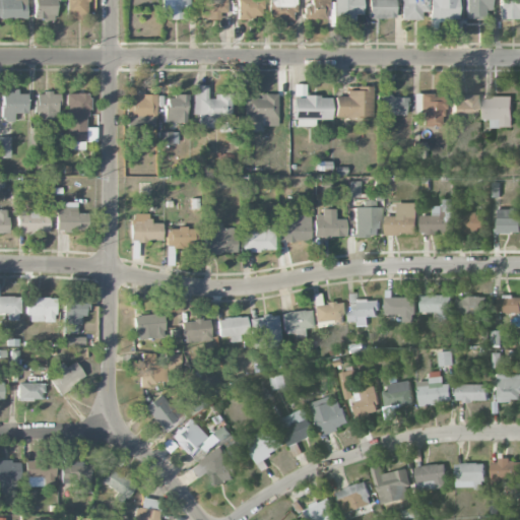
[(0,0),(0,18),(26,18),(25,0),(0,0)]
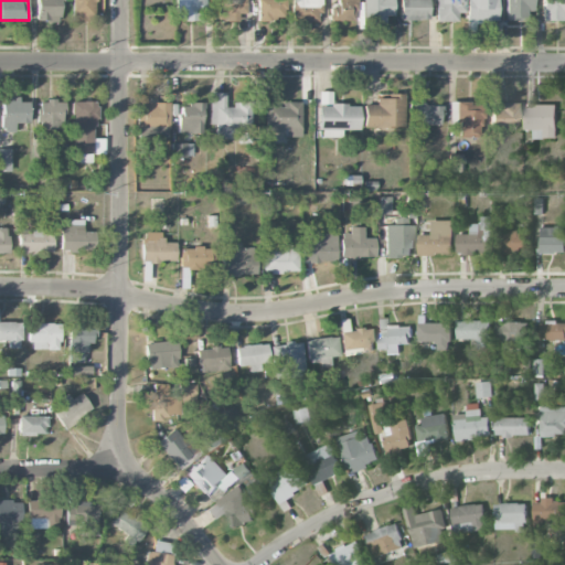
[(35,0),(36,22),(60,21),(59,0),(35,0)]
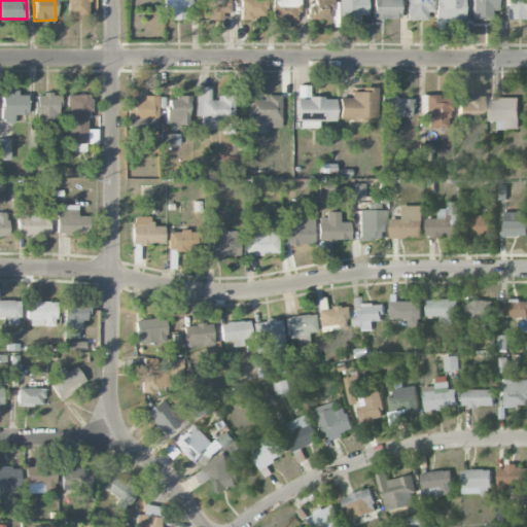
[(67,0),(68,20),(89,20),(89,0),(67,0)]
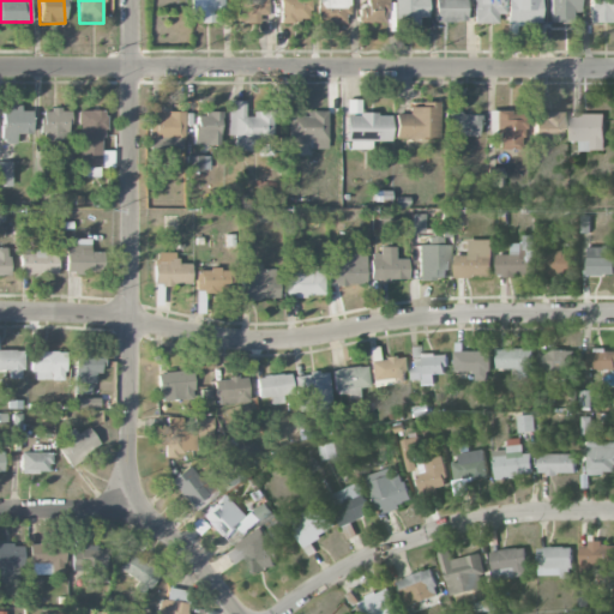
[(192,0),(192,23),(222,22),(222,0),(192,0)]
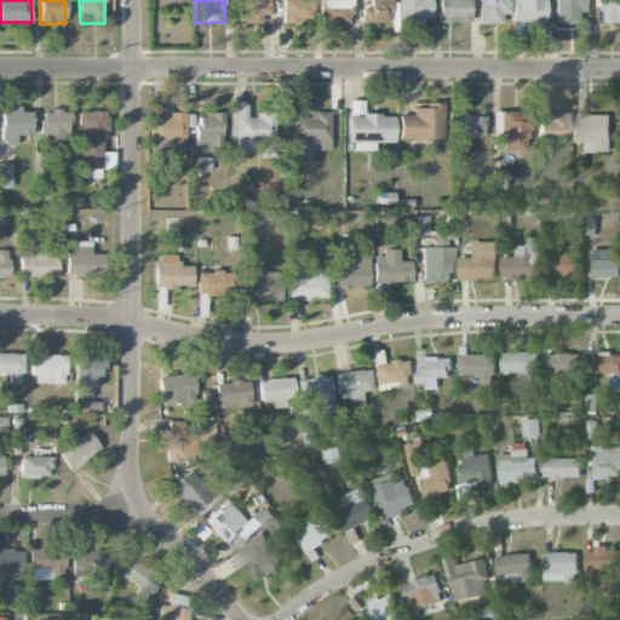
[(270,0),(242,0),(242,23),(262,23),(263,15),(270,16),(270,0)]
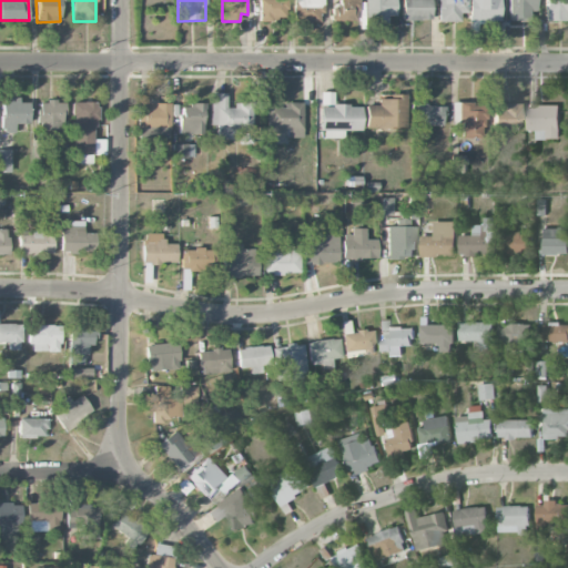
[(286,0),(257,0),(259,20),(287,20),(286,0)]
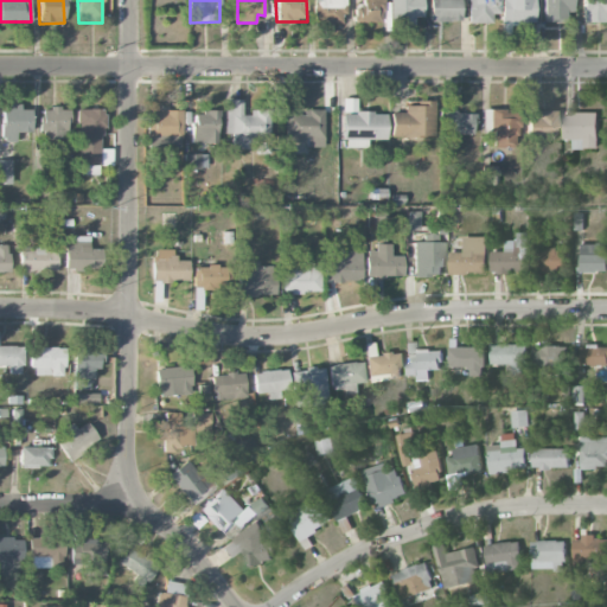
[(313,0),(314,26),(345,26),(344,0),(313,0)]
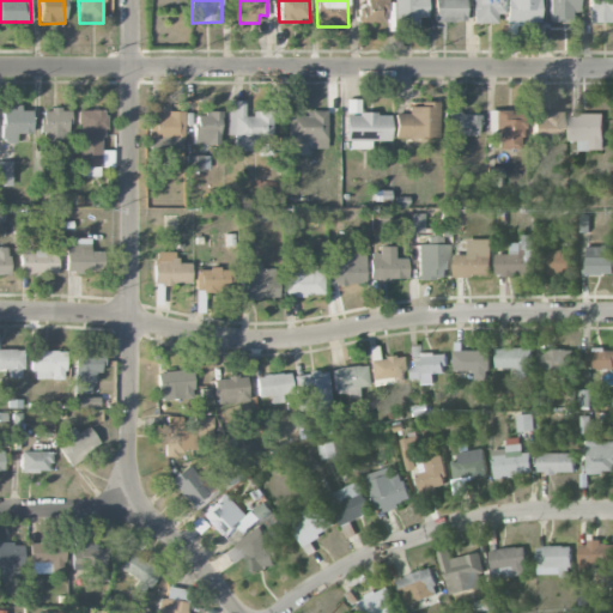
[(366,0),(366,8),(358,8),(358,24),(387,23),(386,0),(366,0)]
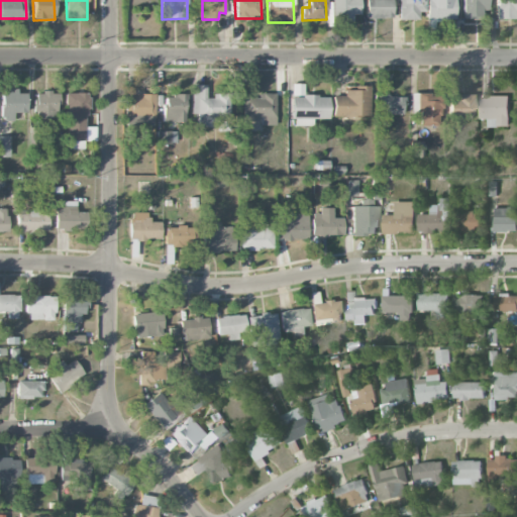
[(359,0),(328,0),(329,21),(352,21),(352,15),(359,14),(359,0)]
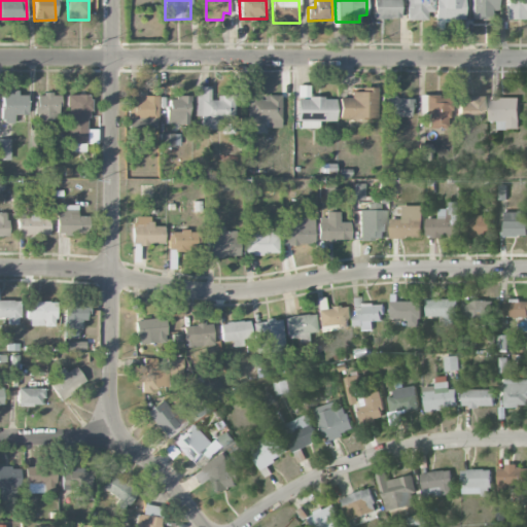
[(373,0),(374,19),(399,19),(399,0),(373,0)]
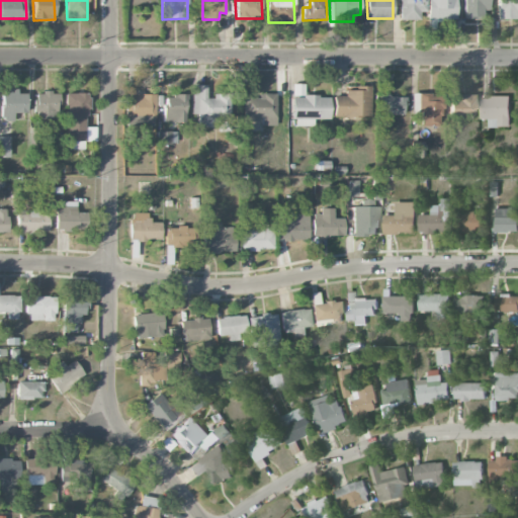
[(400,0),(401,20),(419,20),(419,12),(425,12),(425,0),(400,0)]
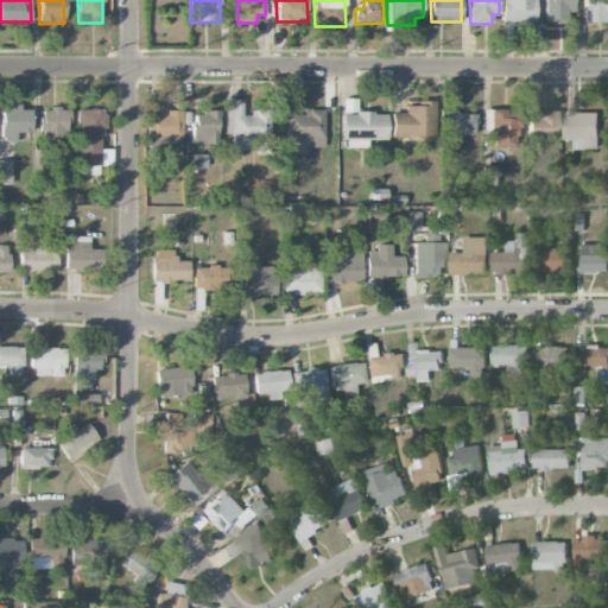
[(501,0),(502,23),(536,24),(534,0),(501,0)]
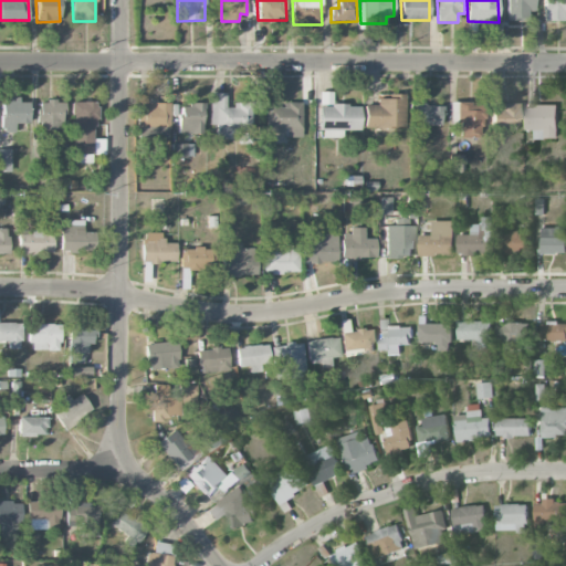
[(506,0),(506,21),(526,21),(526,11),(533,11),(533,0),(506,0)]
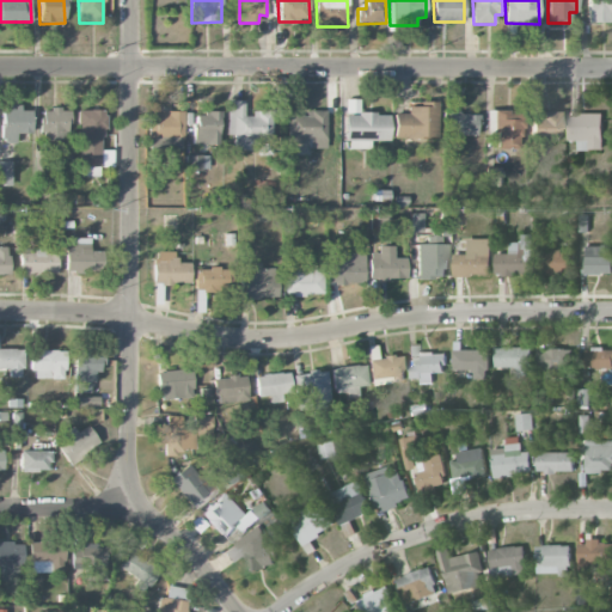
[(611,0),(587,0),(587,23),(609,23),(609,13),(611,13),(611,0)]
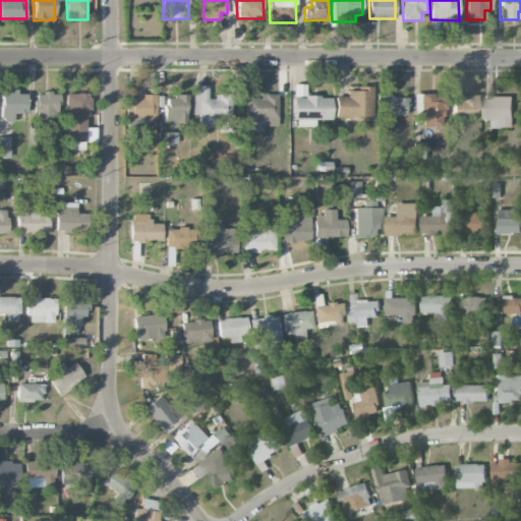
[(332,97),(306,97),(306,84),(294,84),(294,127),(314,127),(314,120),(332,120),(332,97)]
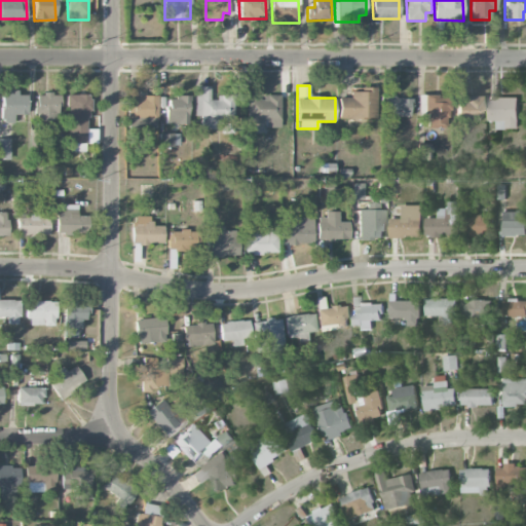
[(234,98),(210,97),(210,86),(195,86),(194,116),(201,117),(201,128),(221,128),(221,133),(233,134),(234,98)]
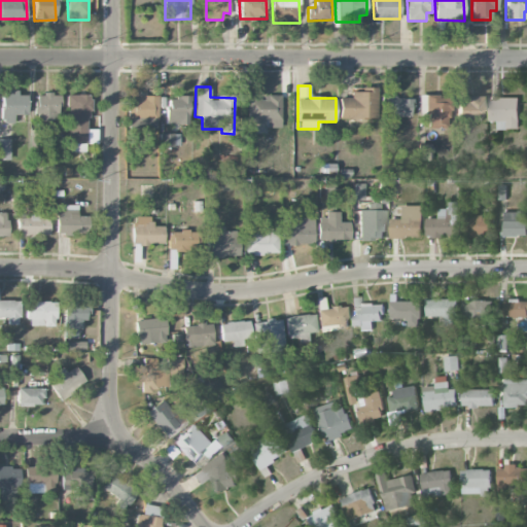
[(339,98),(340,119),(378,119),(377,88),(364,88),(364,92),(351,92),(351,98),(339,98)]
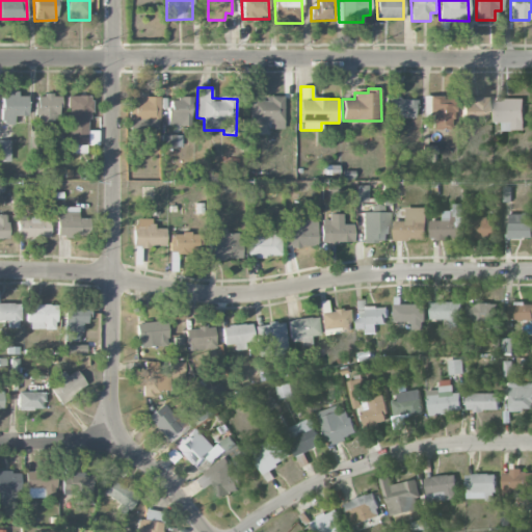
[(18,91),(2,91),(1,125),(14,125),(14,116),(26,116),(27,97),(18,97),(18,91)]
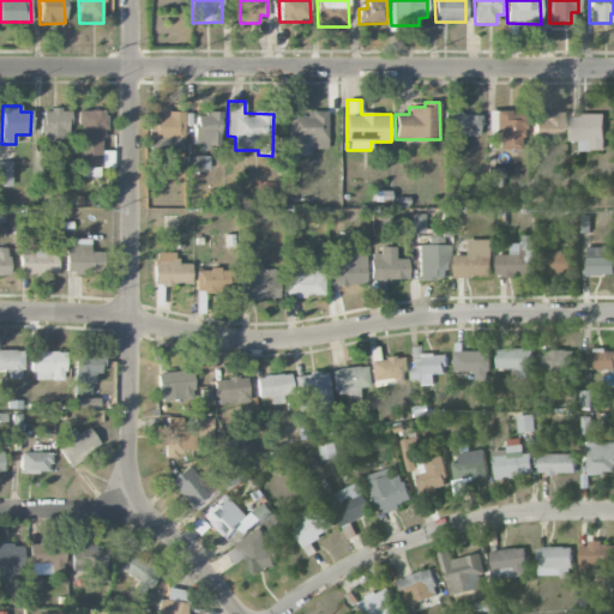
[(68,110),(41,109),(40,132),(42,132),(42,154),(67,154),(68,110)]
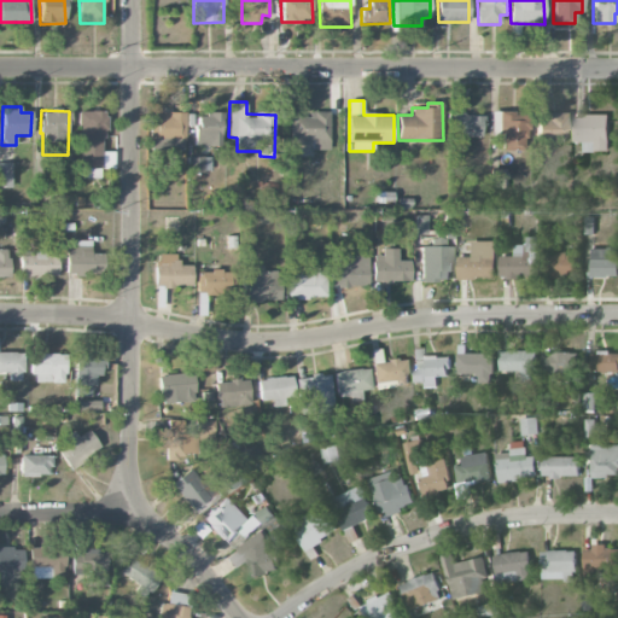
[(80,111),(79,169),(101,169),(101,111),(80,111)]
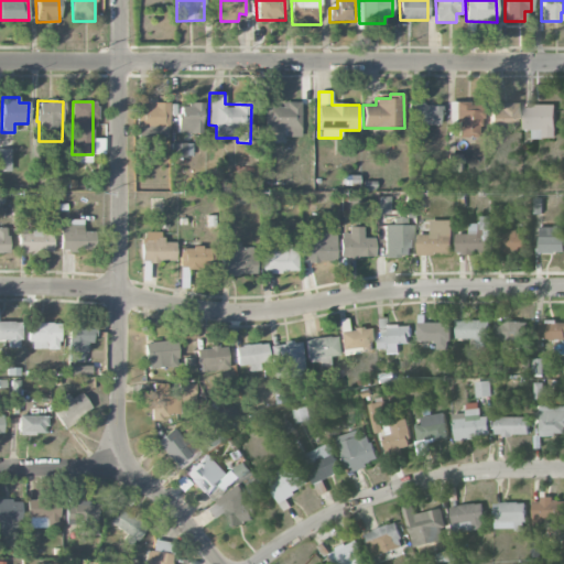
[(266,128),(285,128),(285,137),(301,137),(301,102),(282,102),(282,108),(266,107),(266,128)]
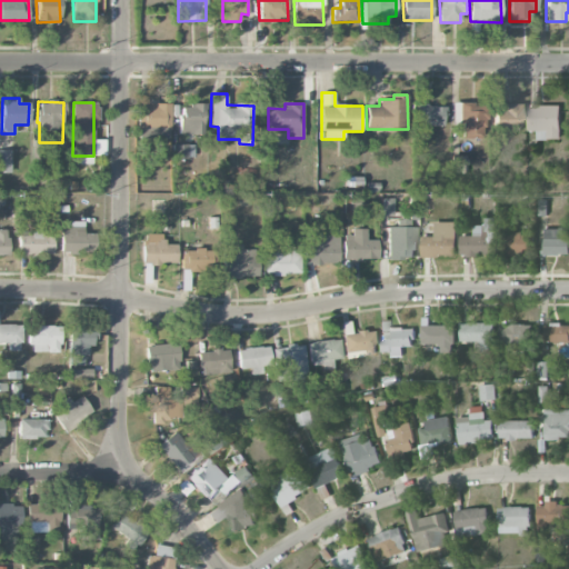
[(451,103),(452,117),(461,117),(461,139),(486,138),(485,103),(451,103)]
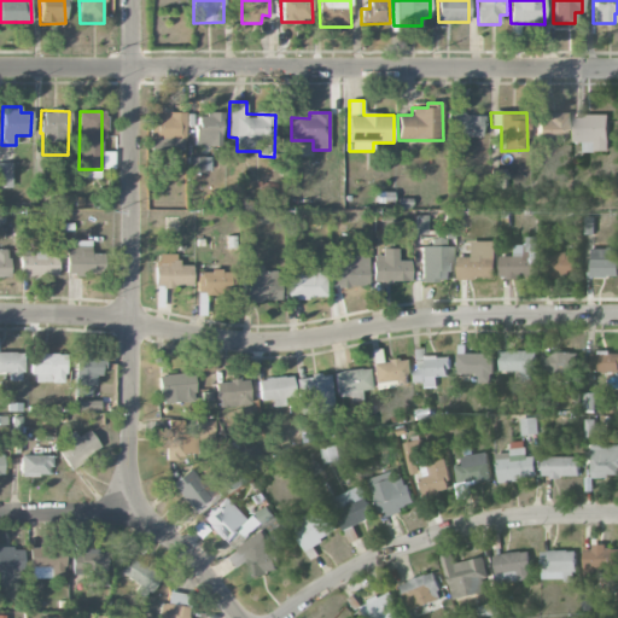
[(150,139),(185,139),(185,114),(150,114),(150,139)]
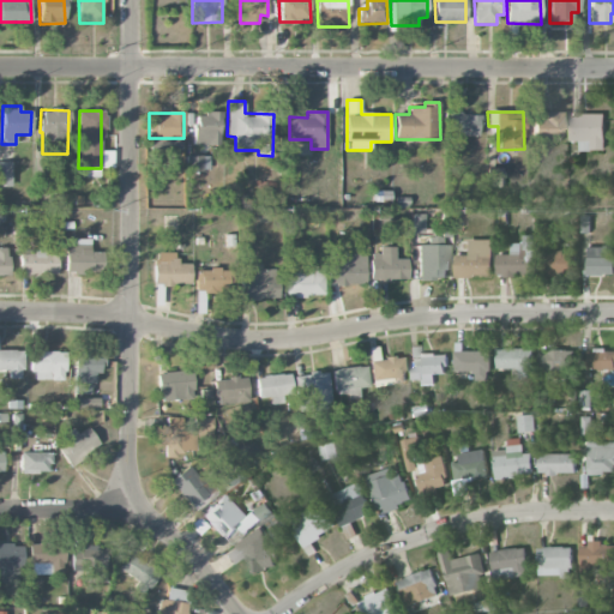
[(193,145),(220,145),(221,114),(194,113),(193,145)]
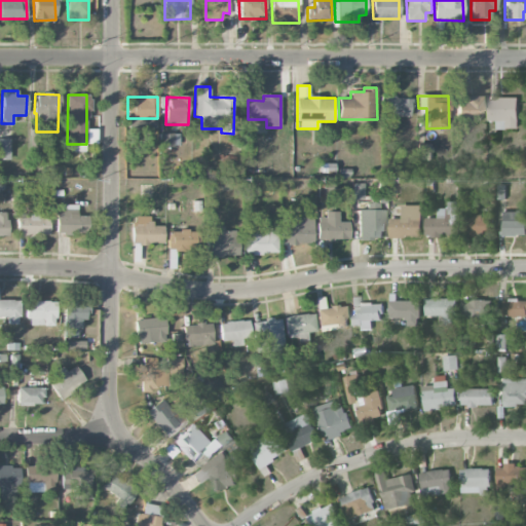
[(482,121),(482,97),(456,98),(457,121),(482,121)]
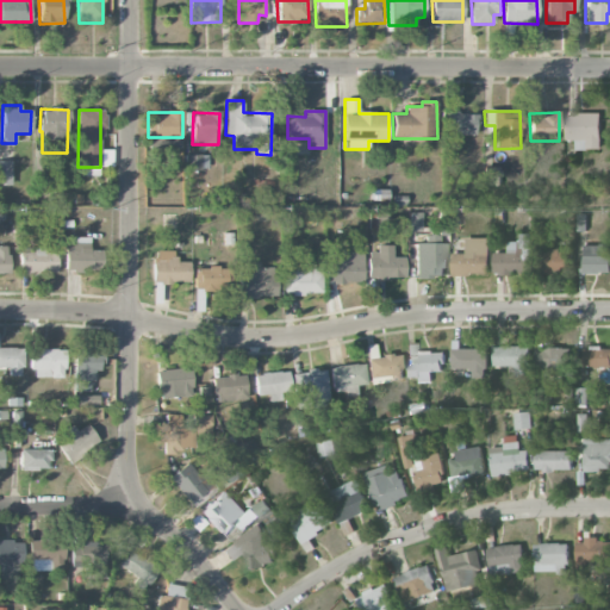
[(601,112),(566,112),(566,141),(576,141),(576,149),(602,149),(601,112)]
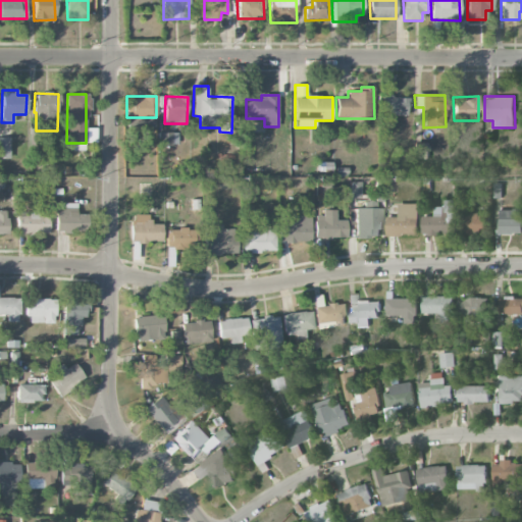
[(408,115),(407,97),(383,98),(383,116),(408,115)]
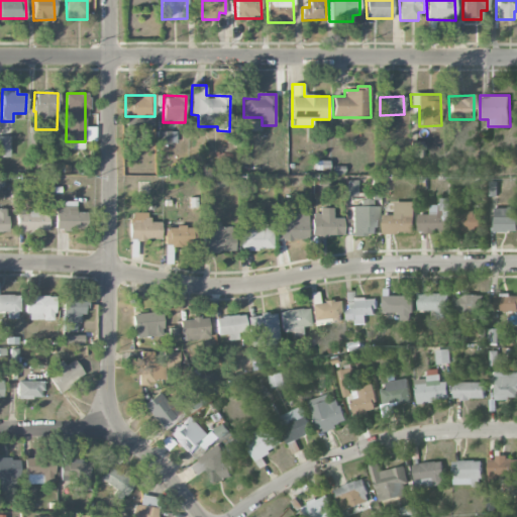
[(157,144),(175,144),(175,131),(157,131),(157,144)]
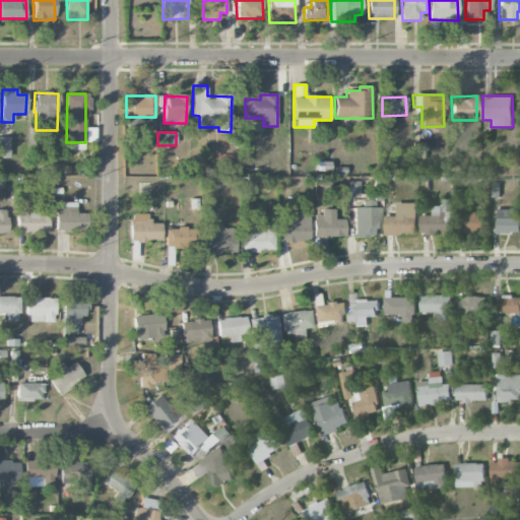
[(0,157),(10,157),(9,138),(0,137),(0,157)]
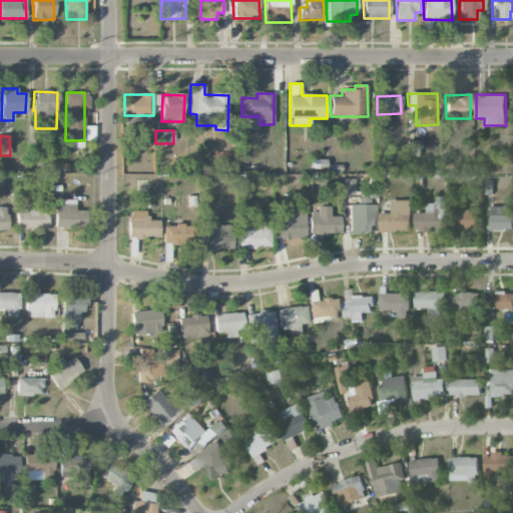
[(407,141),(407,155),(421,155),(421,140),(407,141)]
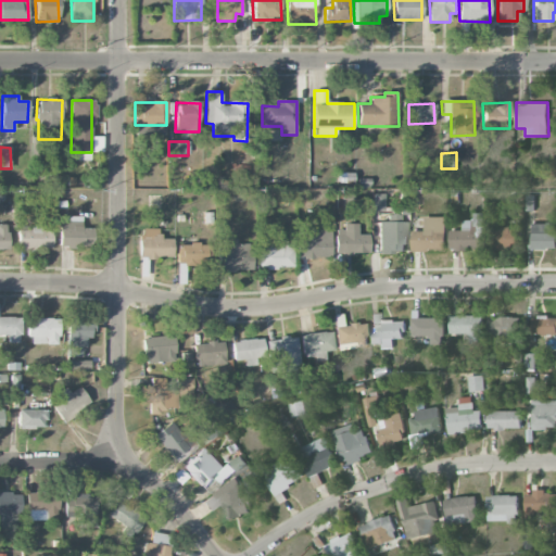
[(384,194),(374,193),(374,211),(384,211),(384,194)]
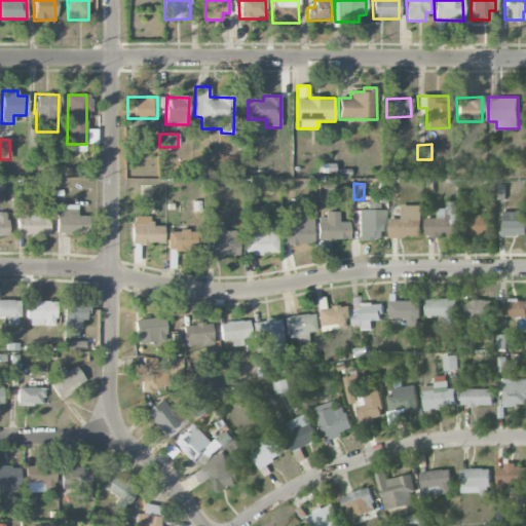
[(457,201),(447,201),(447,208),(438,209),(438,218),(426,218),(426,236),(457,236),(457,201)]
